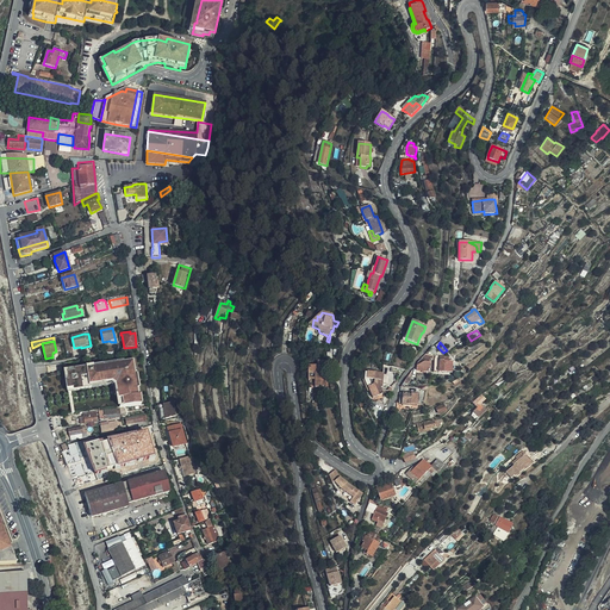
[(433,356),(425,354),(417,363),(417,371),(429,372),(430,359),(433,359),(433,356)]
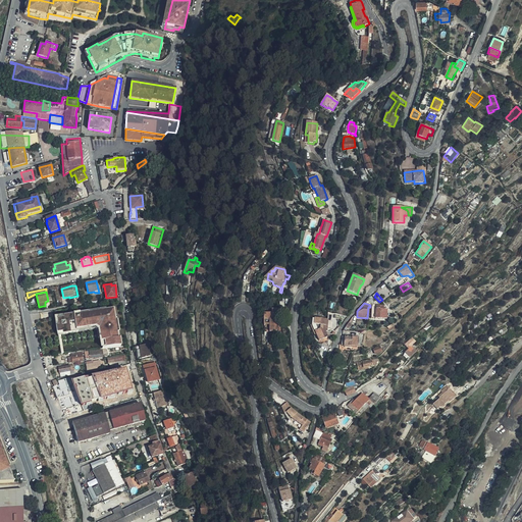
[(386,319),(386,311),(383,311),(384,309),(376,309),(376,305),(372,305),(371,318),(375,318),(375,319),(386,319)]
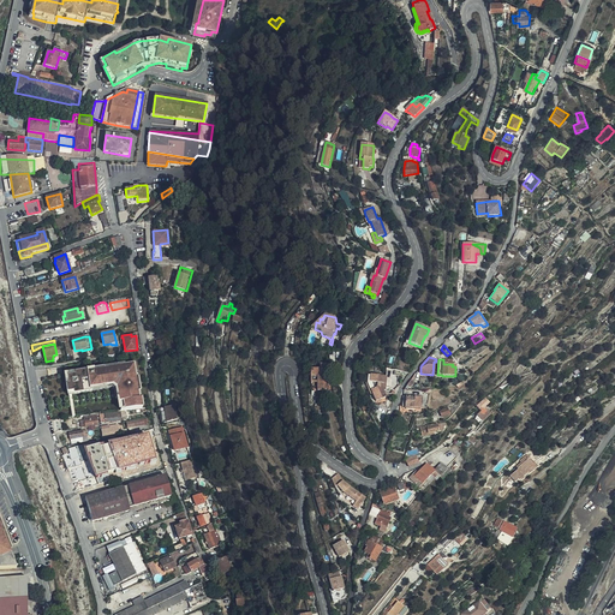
[(329,376),(328,376),(326,376),(326,371),(328,371),(330,371),(330,364),(321,364),(321,369),(311,369),(311,382),(317,382),(317,384),(317,392),(329,392),(329,376)]
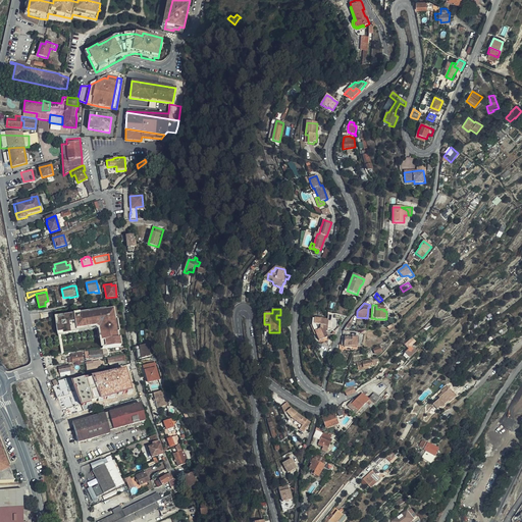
[(114,310),(64,316),(64,319),(61,319),(61,325),(56,326),(57,333),(62,332),(63,334),(76,332),(76,330),(96,327),(99,329),(100,338),(101,343),(104,342),(105,349),(120,348),(114,310)]
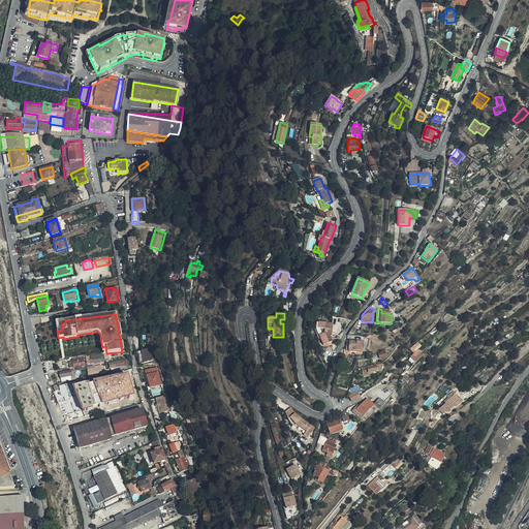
[(56,321),(57,331),(62,330),(62,323),(65,323),(65,320),(56,321)]
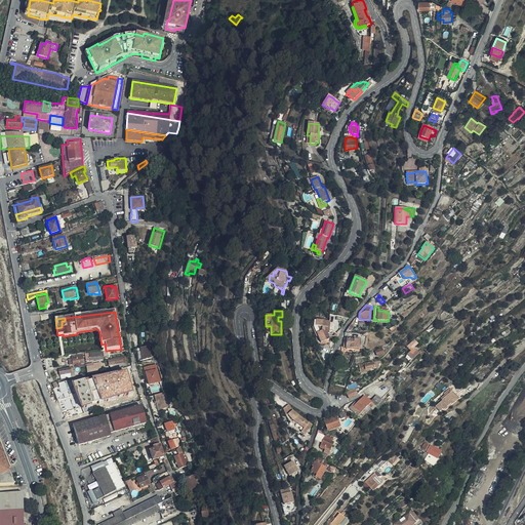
[(317,324),(317,320),(314,320),(313,328),(314,331),(316,337),(318,336),(317,333),(322,331),(322,327),(317,326),(317,324)]
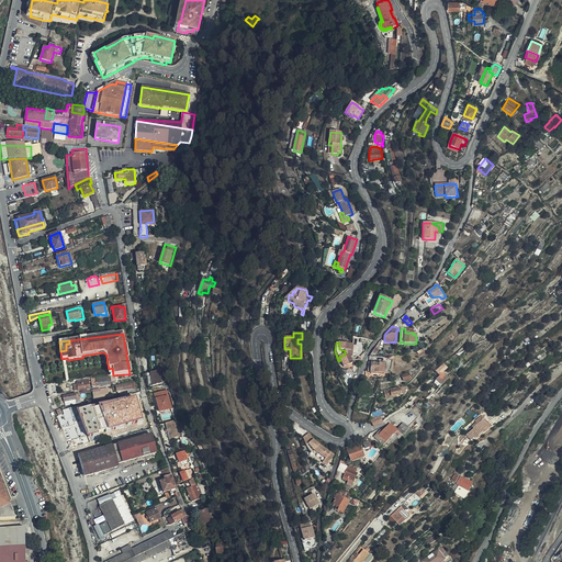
[(350,353),(352,353),(352,345),(340,343),(339,343),(339,347),(339,349),(345,350),(345,355),(339,357),(340,360),(344,367),(352,363),(349,357),(350,353)]
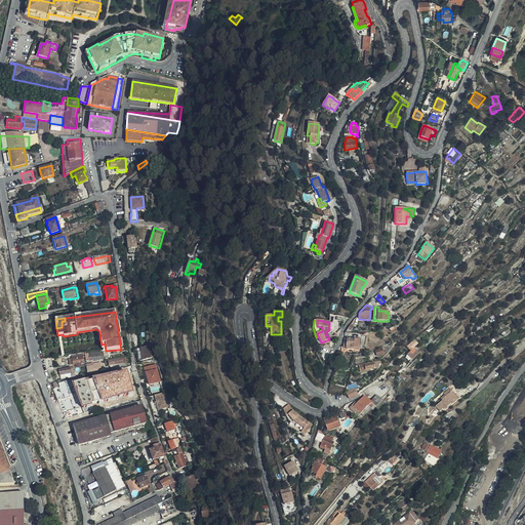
[(392,331),(400,325),(397,322),(390,328),(392,331)]
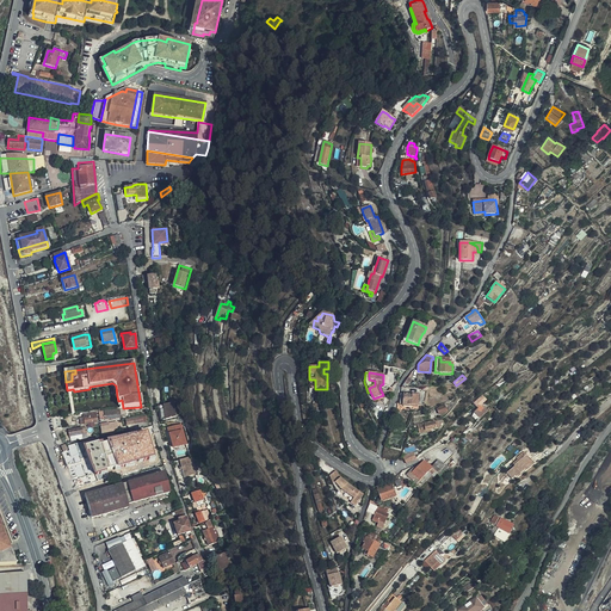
[(90,387),(90,389),(111,387),(113,388),(115,396),(117,396),(116,386),(112,383),(90,387)]
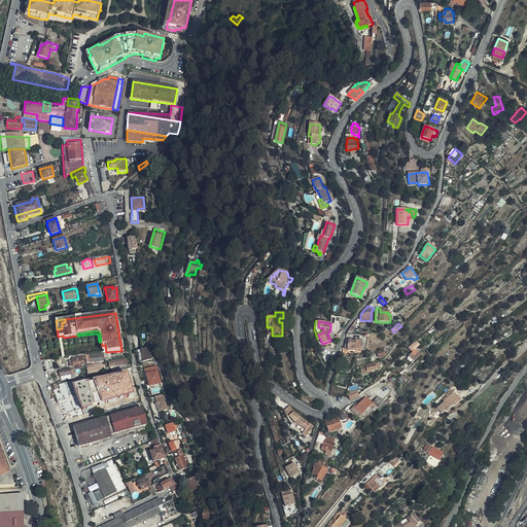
[(360,350),(361,341),(346,340),(345,349),(360,350)]
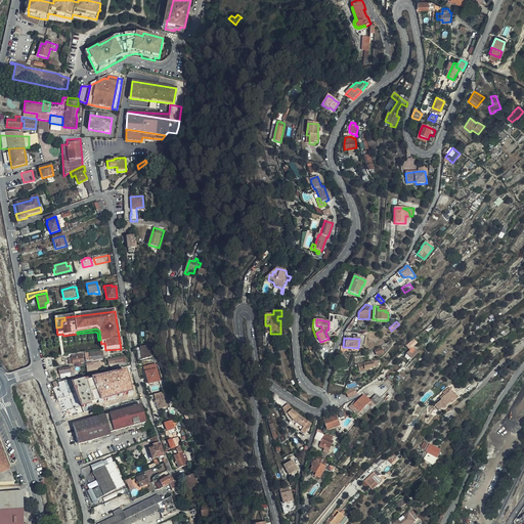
[(417,343),(412,338),(405,345),(408,348),(409,347),(411,349),(406,353),(411,358),(418,352),(412,347),(417,343)]
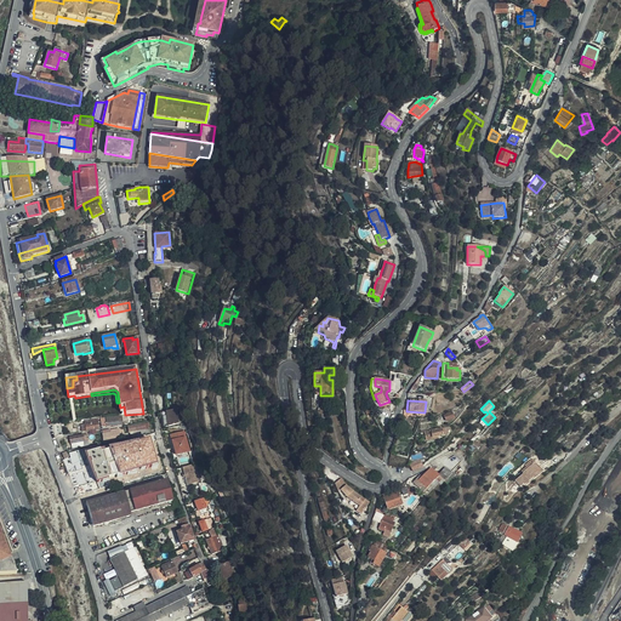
[(123,426),(121,416),(108,417),(101,419),(102,426),(108,426),(108,427),(113,426),(113,427),(118,427),(118,426),(123,426)]
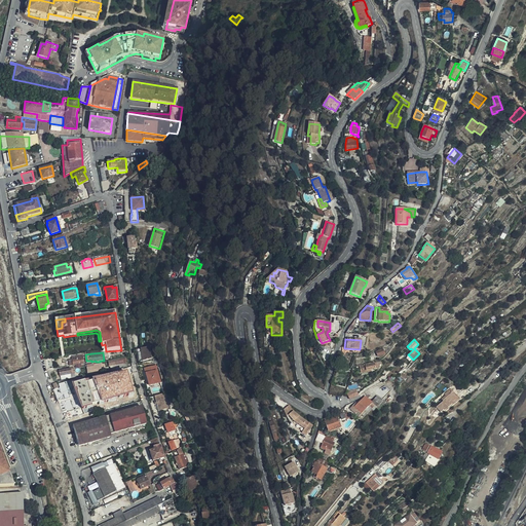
[(84,364),(82,354),(72,355),(72,360),(73,366),(84,364)]
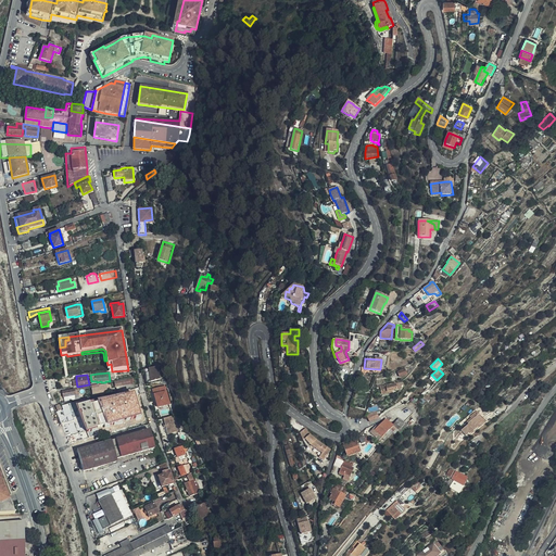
[(427,382),(421,377),(418,381),(424,387),(427,382)]
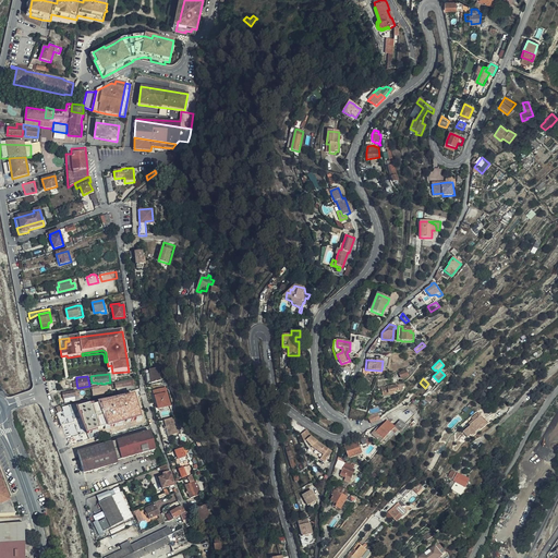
[(397,385),(381,388),(384,396),(389,395),(389,393),(388,388),(397,387),(397,385)]
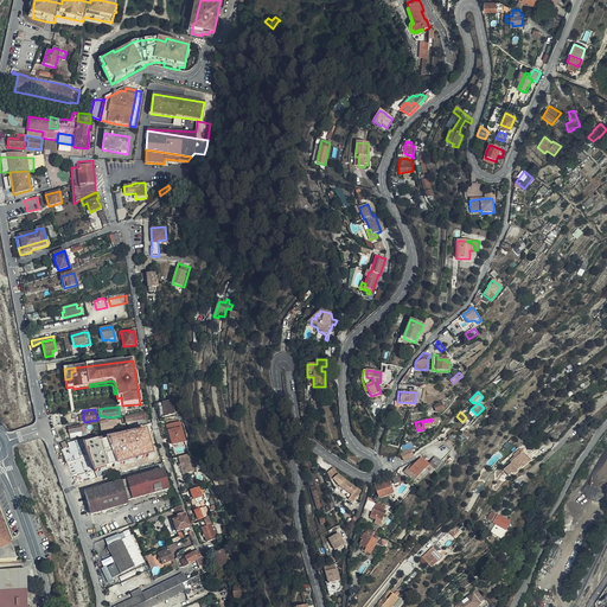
[(113,429),(114,430),(117,430),(116,420),(108,421),(108,423),(100,425),(101,430),(113,429)]
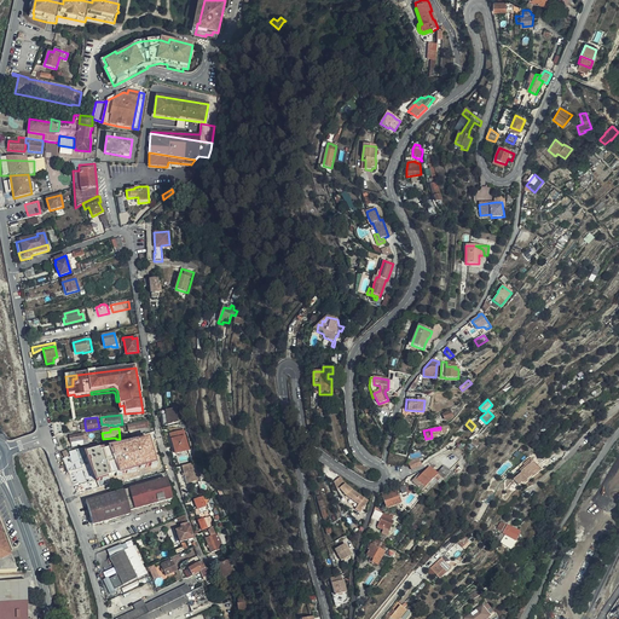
[(184,437),(181,431),(175,432),(177,439),(173,440),(178,453),(185,451),(191,449),(186,435),(184,437)]
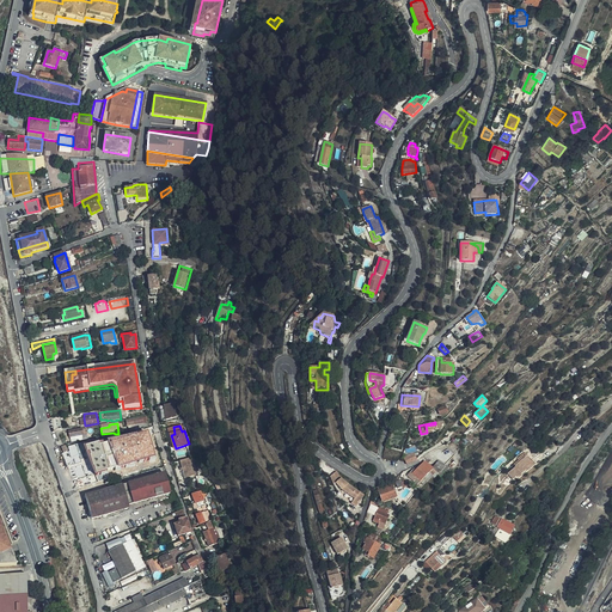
[(121,471),(127,470),(142,466),(157,463),(157,461),(151,433),(81,448),(85,464),(83,465),(85,472),(86,472),(87,477),(121,471)]
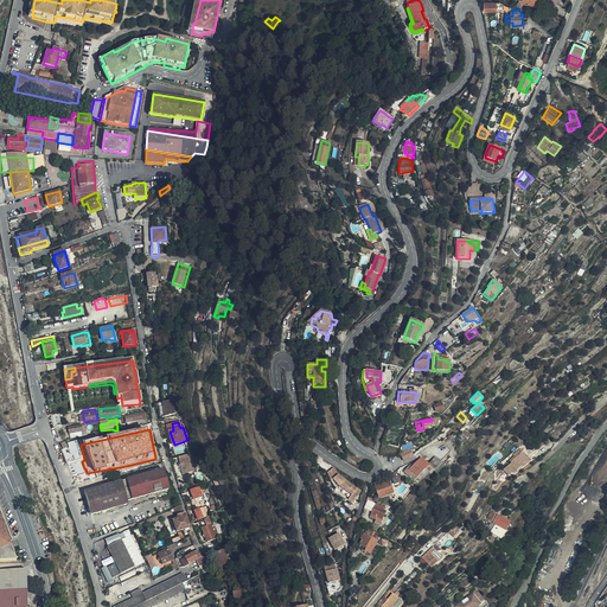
[(438,468),(442,464),(441,462),(451,452),(445,446),(435,451),(433,455),(435,458),(429,465),(421,458),(413,467),(411,465),(403,473),(413,483),(417,478),(420,480),(428,472),(430,474),(434,471),(434,470),(436,467),(438,468)]
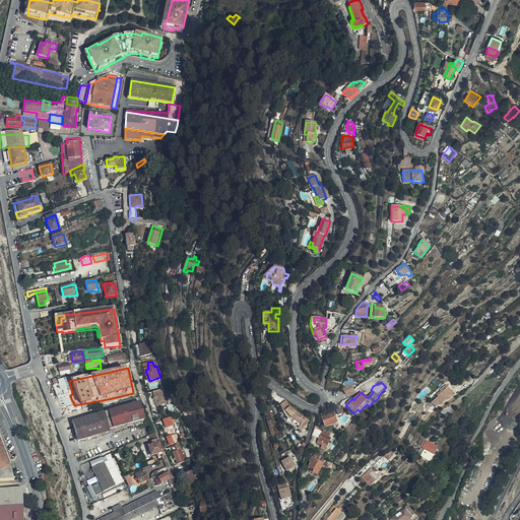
[(437,395),(438,396),(447,388),(452,394),(447,398),(447,399),(448,400),(455,394),(446,384),(440,389),(441,391),(437,395)]
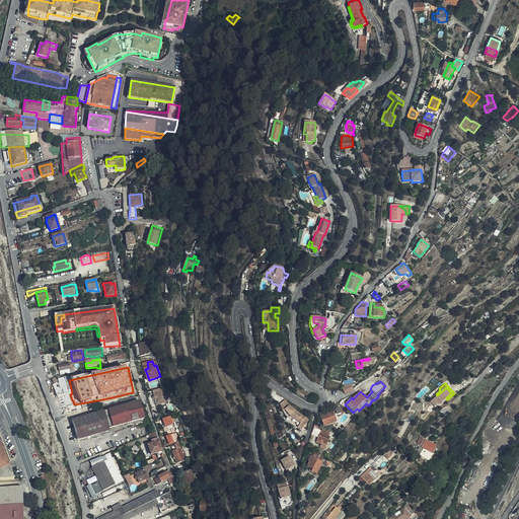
[(351,385),(343,388),(346,394),(353,389),(351,385)]
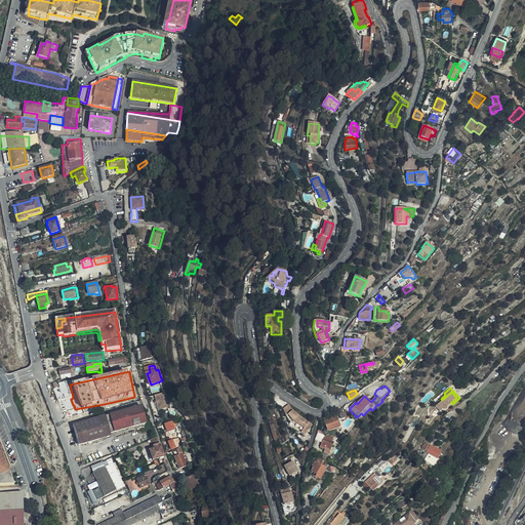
[(451,392),(442,400),(442,401),(436,406),(440,411),(444,408),(444,409),(451,403),(451,402),(456,398),(451,392)]
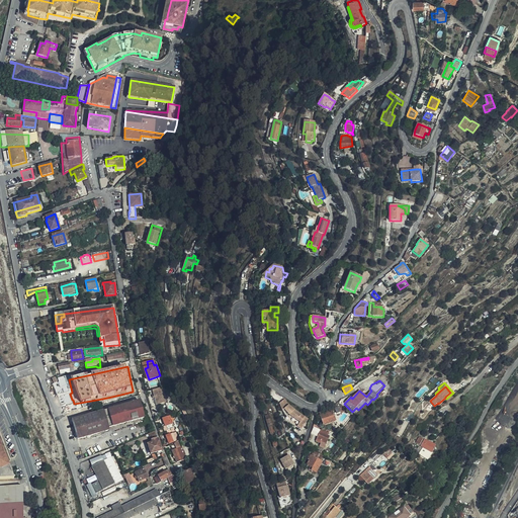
[(162,387),(152,391),(154,396),(155,399),(154,399),(156,405),(160,404),(159,403),(164,401),(164,399),(166,399),(164,391),(163,391),(162,387)]
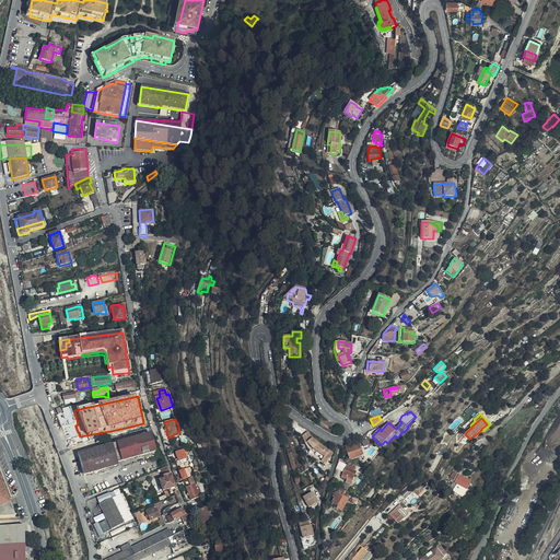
[(313,448),(318,453),(325,456),(323,459),(322,462),(326,464),(328,459),(333,453),(318,443),(313,439),(312,436),(308,432),(302,436),(305,443),(307,443),(308,444),(311,447),(313,448)]
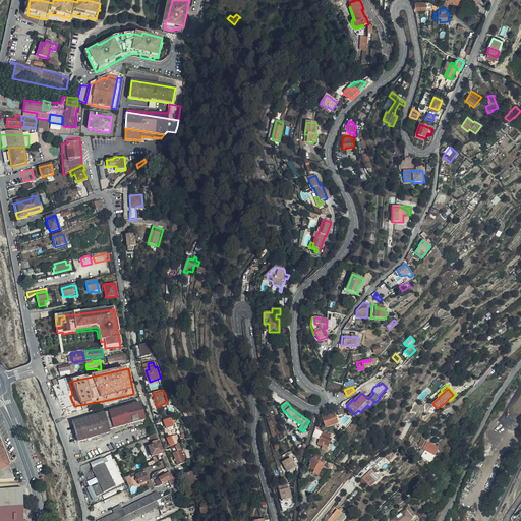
[(109,430),(145,420),(139,404),(72,423),(77,442),(109,433),(109,430)]
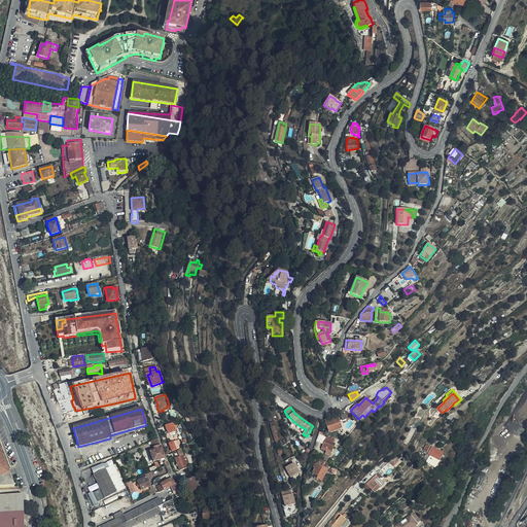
[(341,428),(338,419),(325,423),(322,424),(323,428),(327,427),(329,432),(341,428)]
